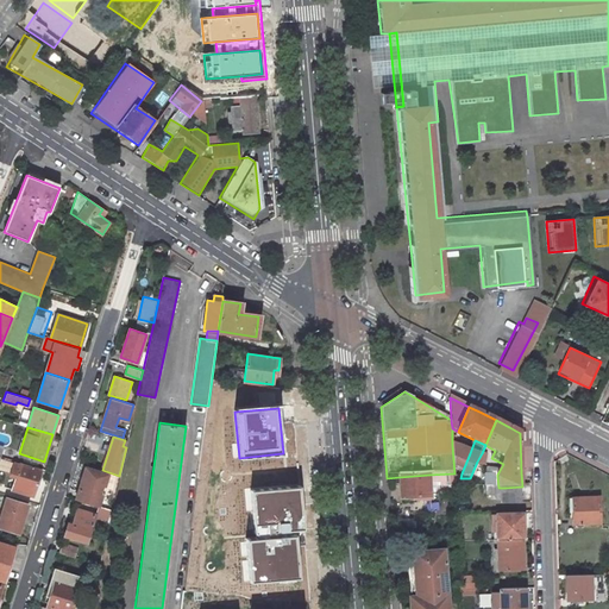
[(462,473),(470,453),(452,445),(454,473),(462,473)]
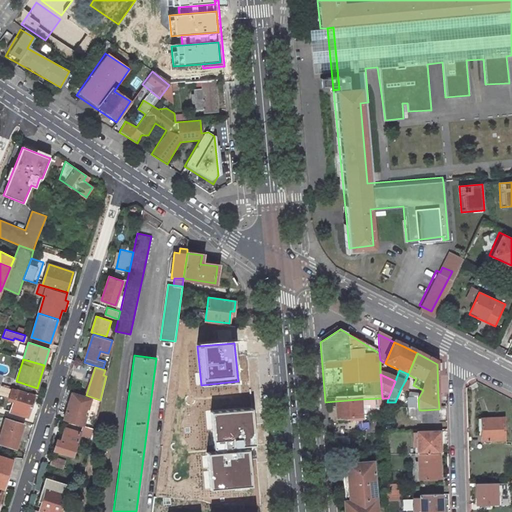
[(401,388),(408,391),(410,384),(405,381),(401,388)]
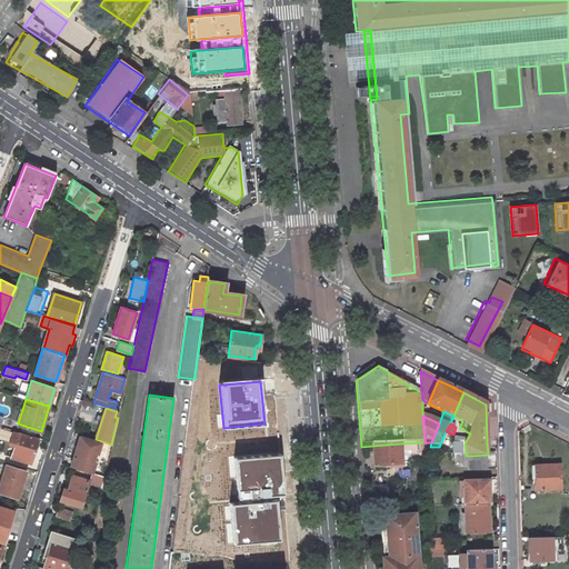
[(39,439),(19,433),(11,457),(31,462),(39,439)]
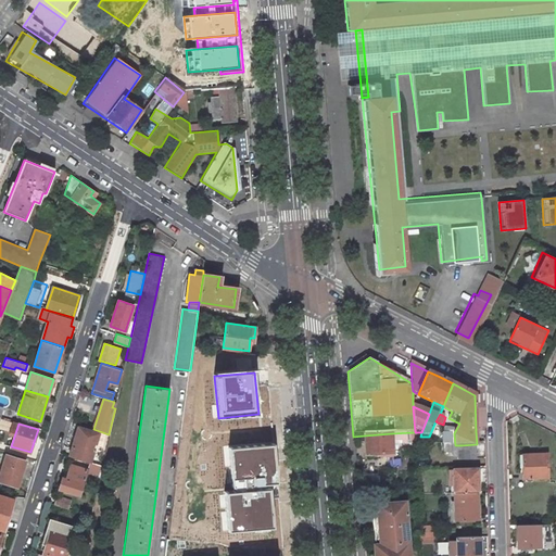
[(91,430),(78,427),(68,455),(85,459),(88,450),(85,450),(91,430)]
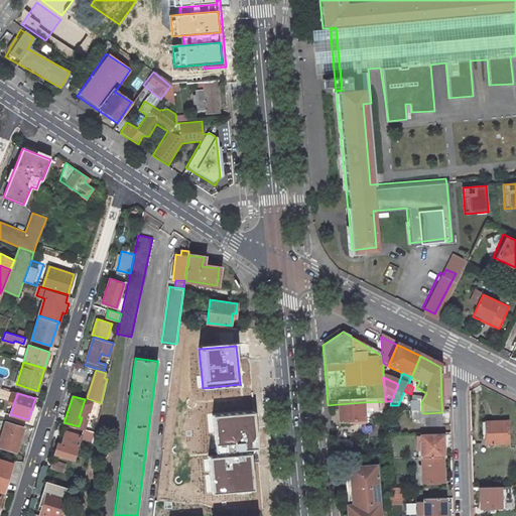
[(450,412),(449,400),(441,400),(442,412),(450,412)]
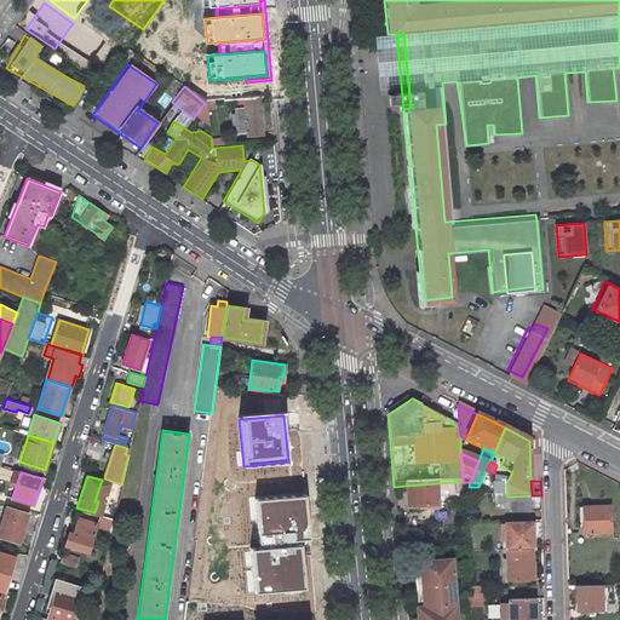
[(407,486),(409,515),(429,514),(429,507),(438,507),(437,483),(407,486)]
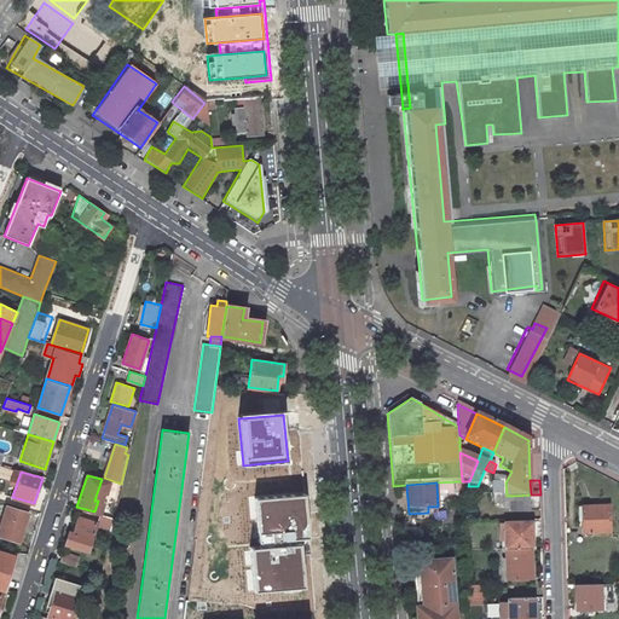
[(505,484),(495,484),(493,484),(493,496),(495,496),(507,496),(505,484)]
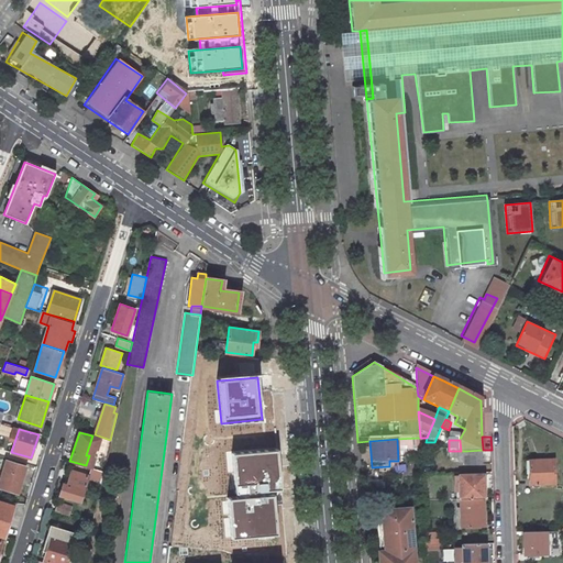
[(228,494),(231,538),(277,534),(274,489),(280,489),(277,449),(232,453),(235,494),(228,494)]
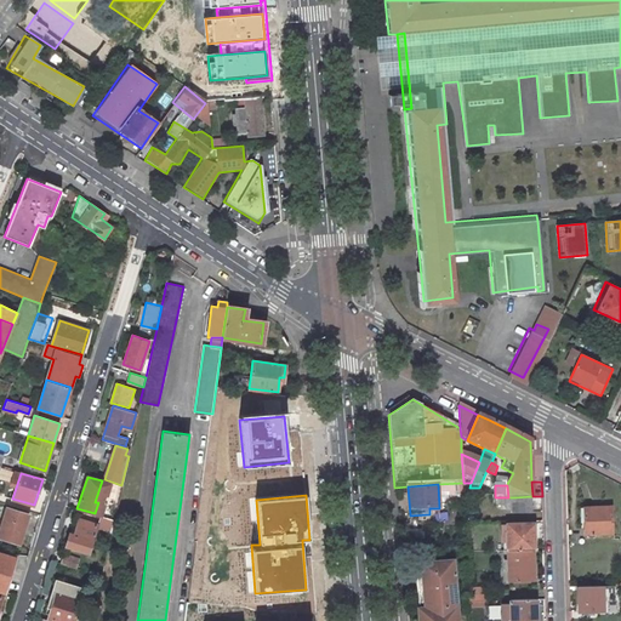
[(517,516),(533,514),(533,496),(516,497),(517,513),(517,516)]
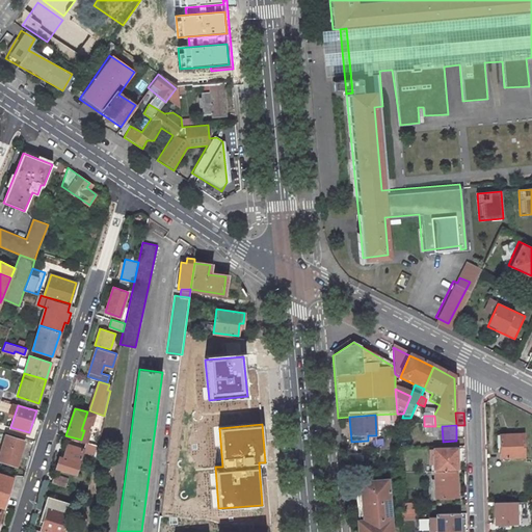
[(426,440),(443,440),(442,426),(435,426),(425,426),(426,440)]
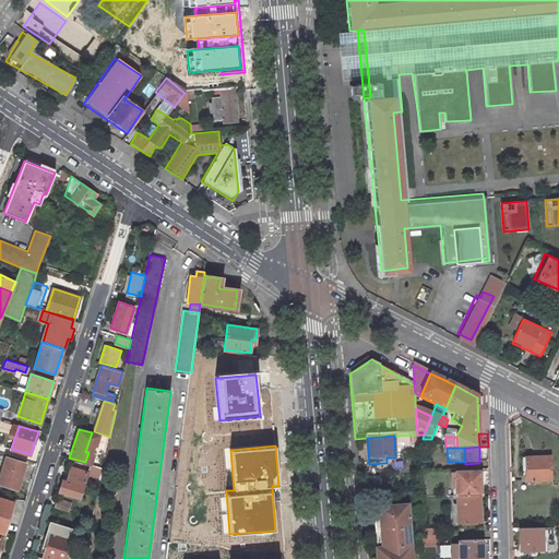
[(26,461),(8,455),(0,478),(0,482),(19,487),(26,461)]
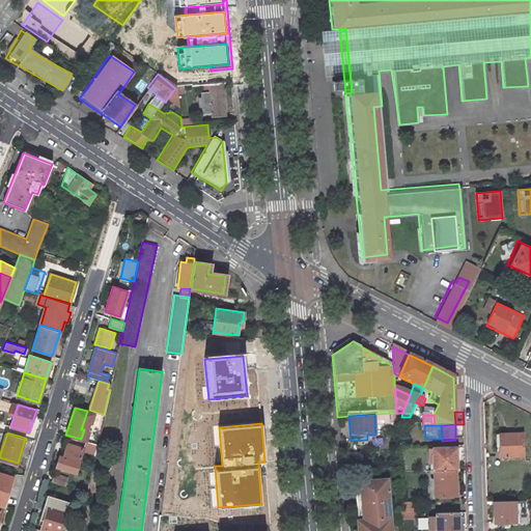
[(501,444),(502,459),(526,459),(525,437),(501,437),(501,444)]
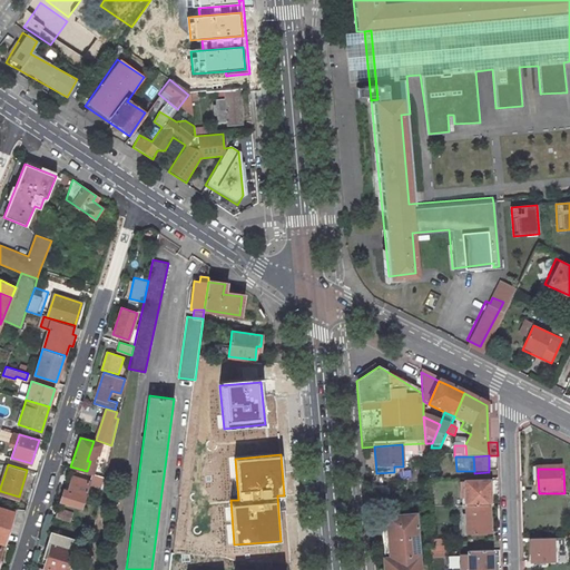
[(105,477),(95,474),(91,483),(102,487),(105,477)]
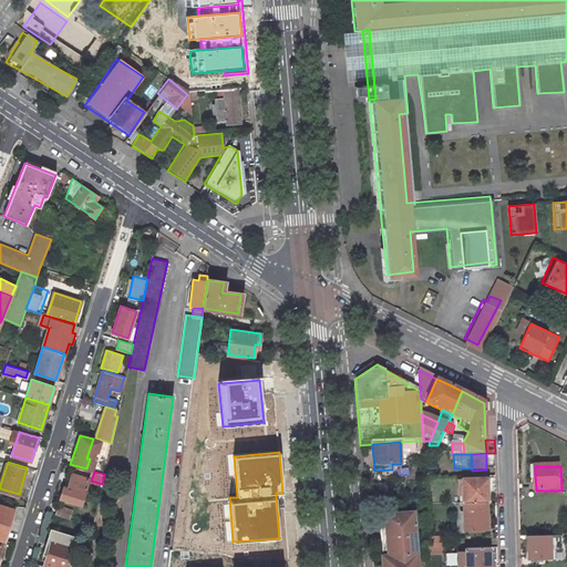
[(89,478),(72,473),(68,488),(63,486),(60,497),(80,504),(89,478)]
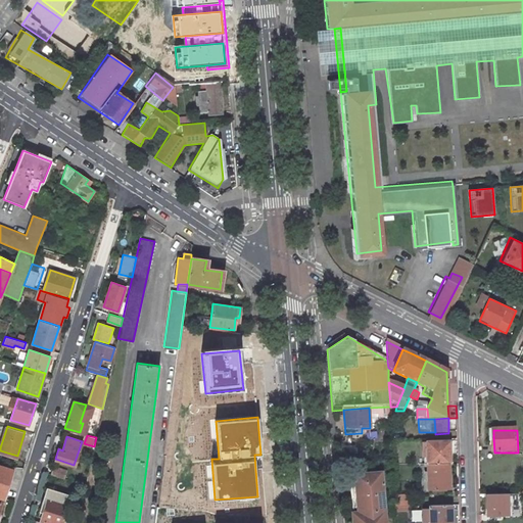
[(449,445),(427,445),(428,467),(450,466),(449,445)]
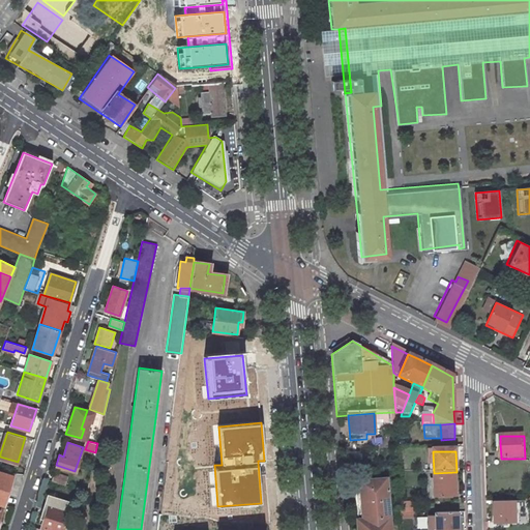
[(12,475),(0,471),(0,503),(3,504),(12,475)]
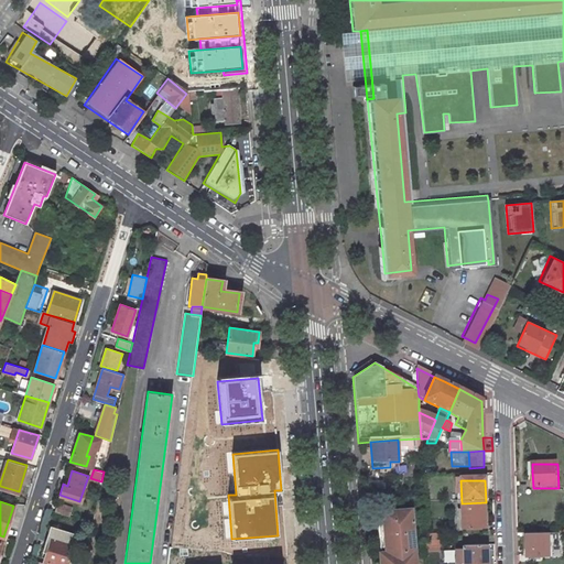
[(72,507),(57,502),(55,511),(69,516),(72,507)]
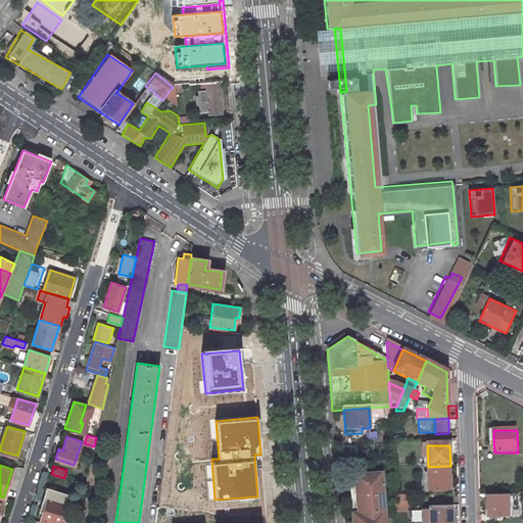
[(428,467),(429,492),(452,492),(450,466),(428,467)]
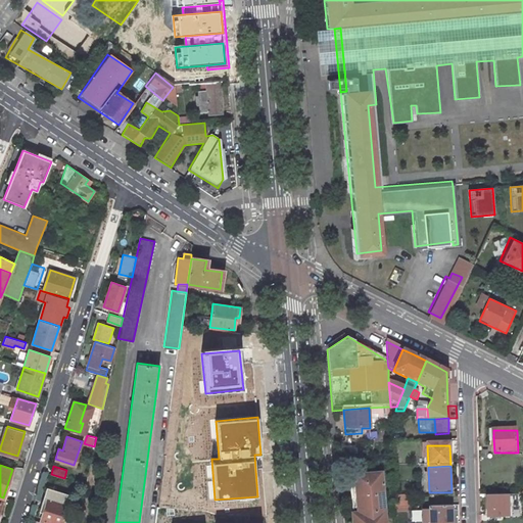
[(359,484),(353,484),(354,522),(385,522),(384,476),(359,477),(359,484)]
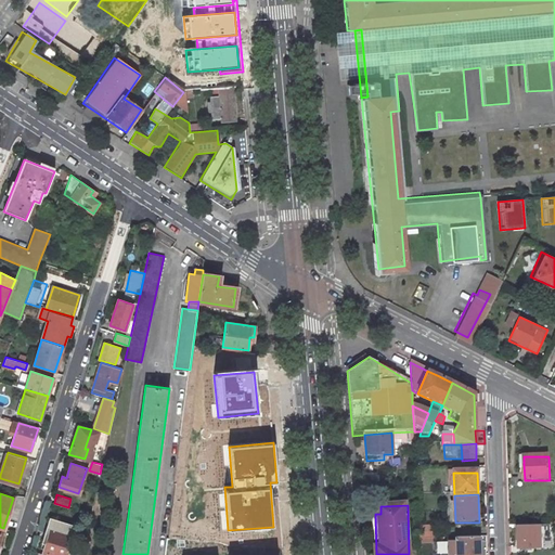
[(65,554),(75,525),(50,517),(43,539),(47,540),(42,552),(52,554),(65,554)]
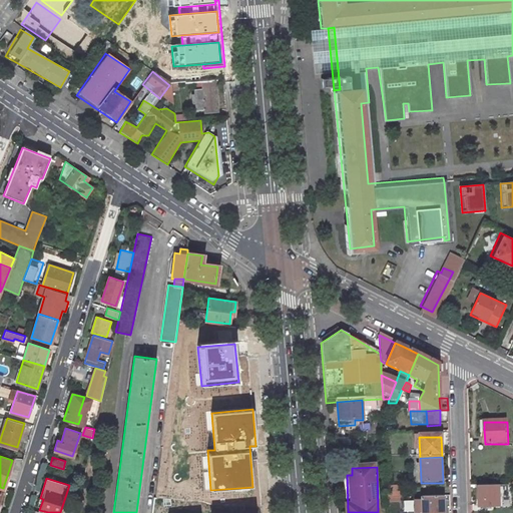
[(478,485),(479,508),(499,507),(498,485),(478,485)]
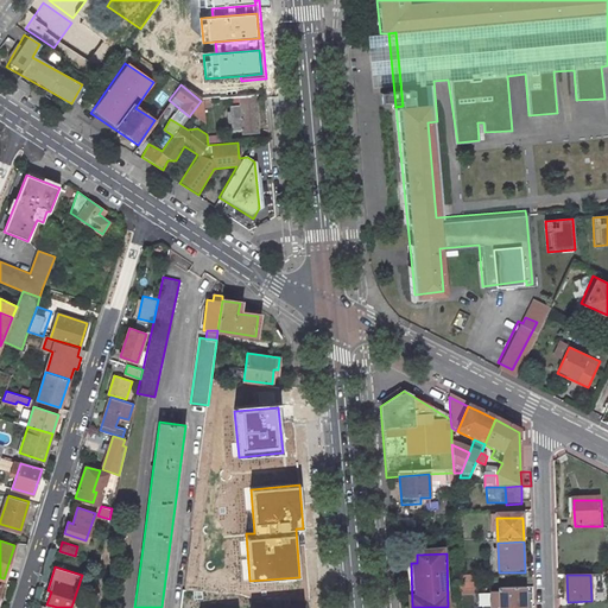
[(461,578),(461,593),(462,593),(474,593),(477,591),(476,578),(461,578)]
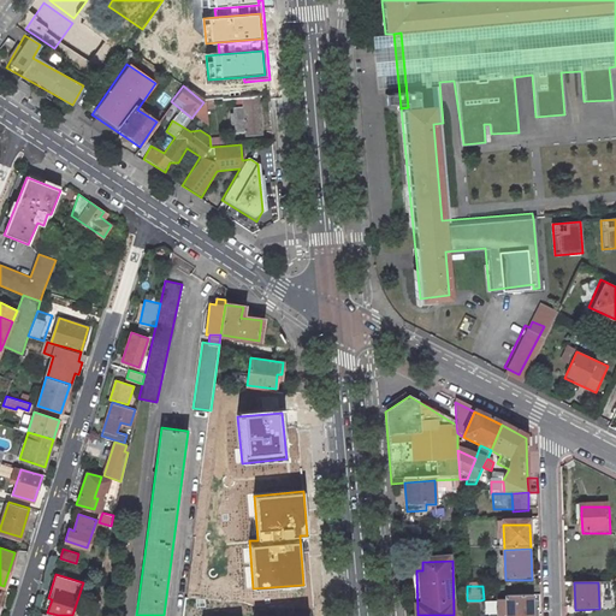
[(507,599),(507,615),(532,615),(532,598),(507,599)]
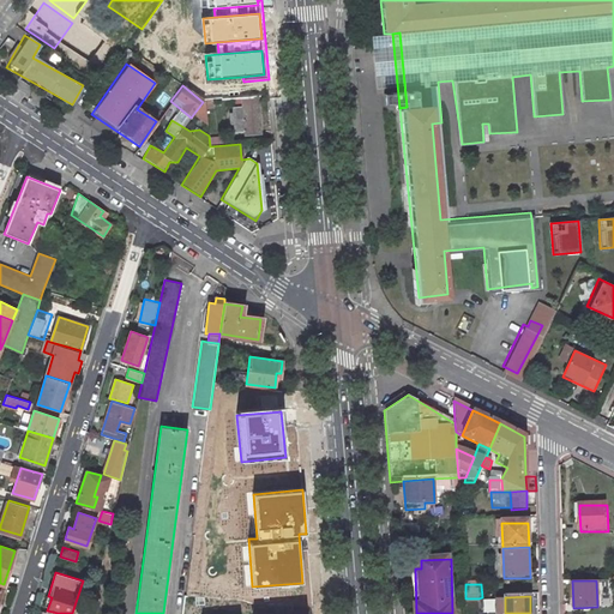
[(467,611),(480,611),(479,599),(467,599),(467,611)]
